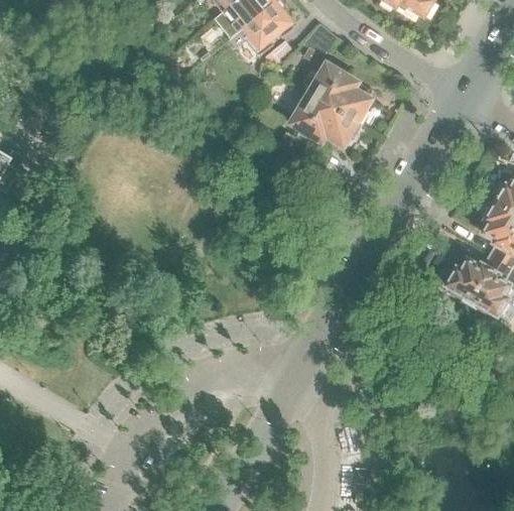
[(218,0),(226,9),(236,0),(218,0)]
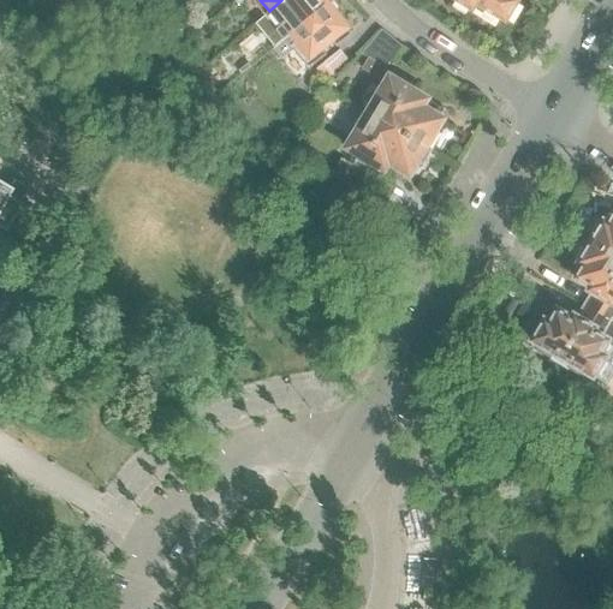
[(272,47),(328,0),(281,0),(269,11),(286,33),(283,35),(279,31),(267,41),(272,47)]
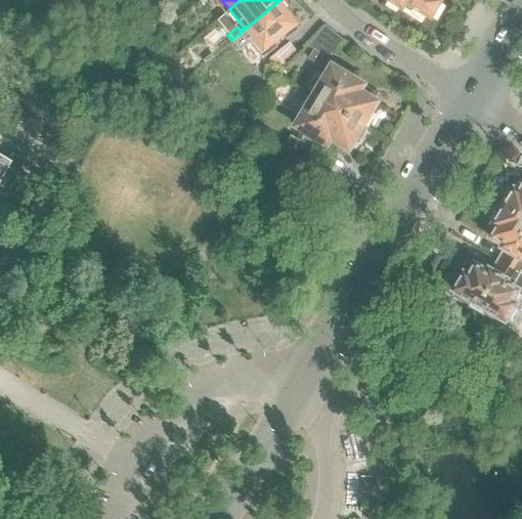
[(279,0),(231,40),(246,29),(262,50),(263,49),(266,53),(280,42),(278,40),(288,32),(290,34),(301,26),(298,22),(300,20),(284,0),(279,0)]
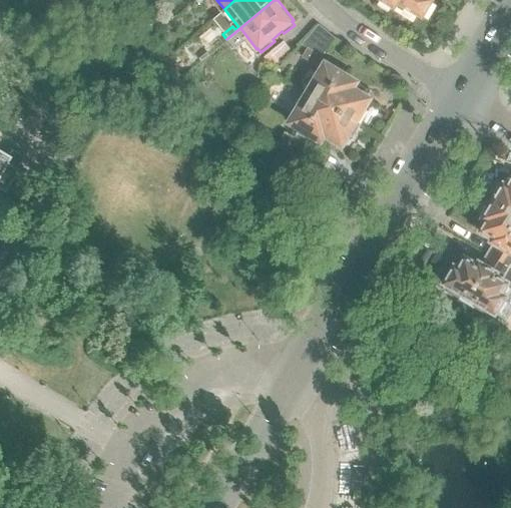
[(385,0),(394,5),(395,3),(397,5),(399,0),(402,0),(424,14),(433,0),(385,0)]
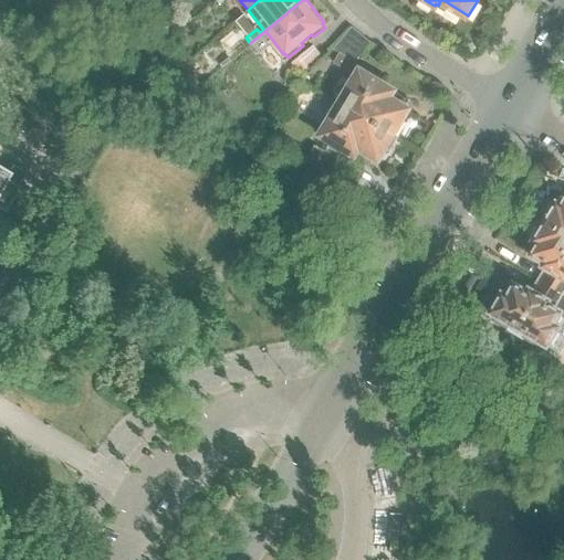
[(311,64),(323,51),(315,41),(301,52),(311,64)]
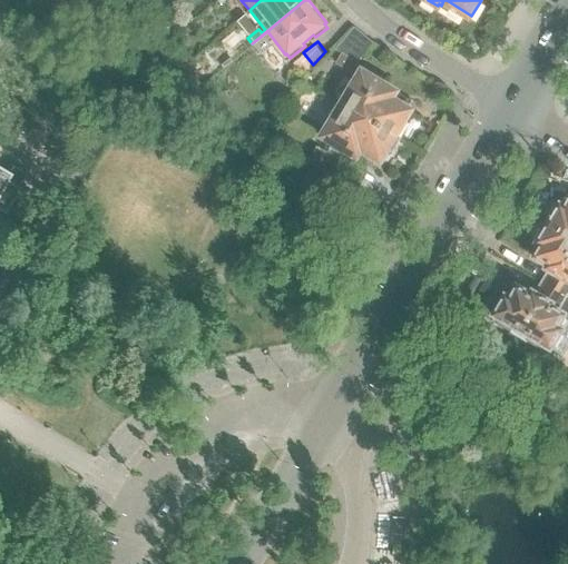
[(341,98),(402,135),(410,122),(408,116),(413,107),(402,100),(407,94),(365,68),(368,63),(344,50),(345,49),(344,48),(339,58),(349,65),(345,70),(354,76),(341,98)]
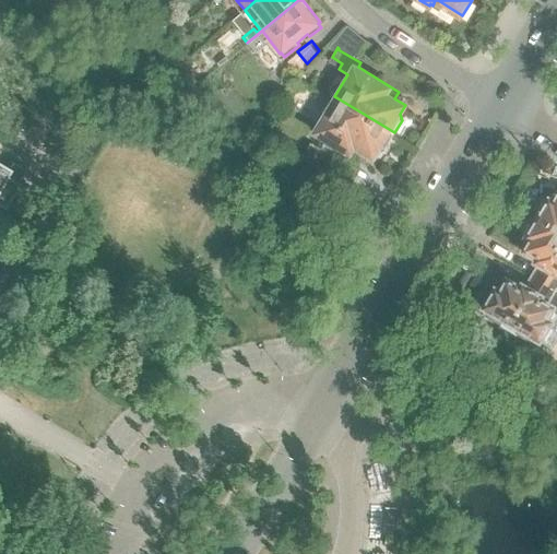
[(394,132),(334,96),(324,113),(321,109),(308,131),(317,137),(319,134),(327,139),(323,145),(313,139),(305,155),(328,168),(342,145),(360,156),(364,149),(375,155),(380,146),(388,145),(394,132)]
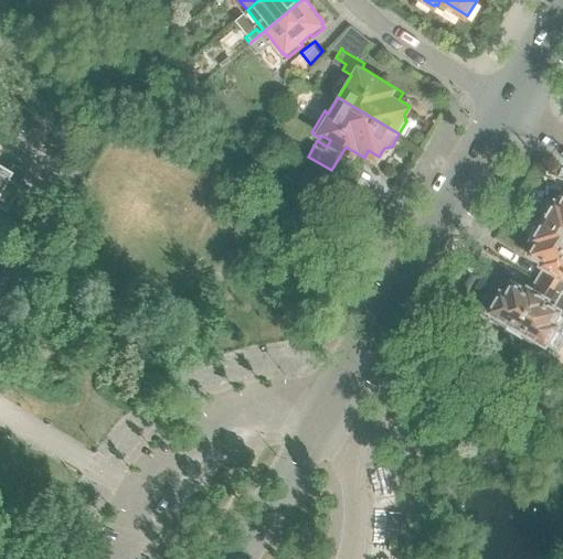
[(0,210),(3,204),(17,182),(25,167),(12,159),(8,165),(0,161),(0,210)]
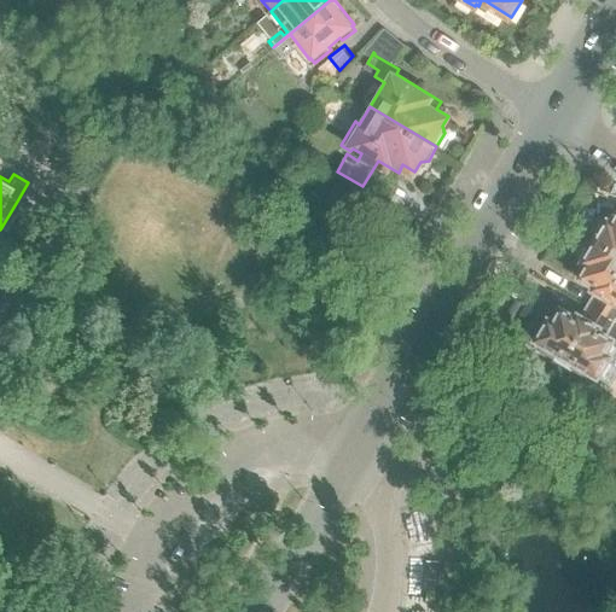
[(598,239),(615,250),(615,210),(614,211),(609,219),(609,220),(598,239)]
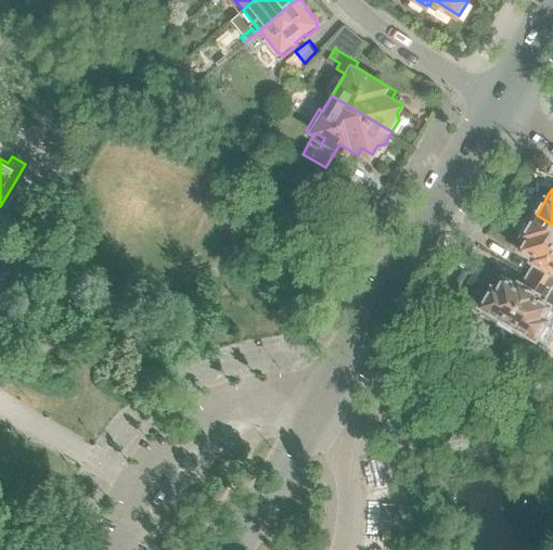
[(291,204),(291,203),(290,200),(287,196),(284,194),(280,194),(277,196),(273,200),(273,203),(273,207),(275,209),(280,212),(283,212),(286,210),(290,207),(291,204)]
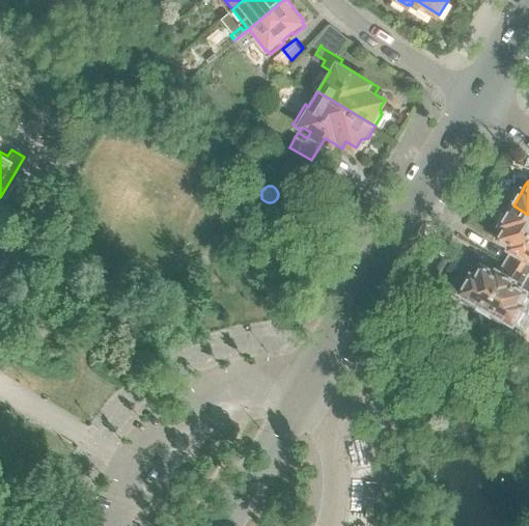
[(528,215),(513,205),(503,222),(502,222),(498,229),(500,237),(512,244),(511,247),(513,249),(507,259),(528,271),(528,215)]
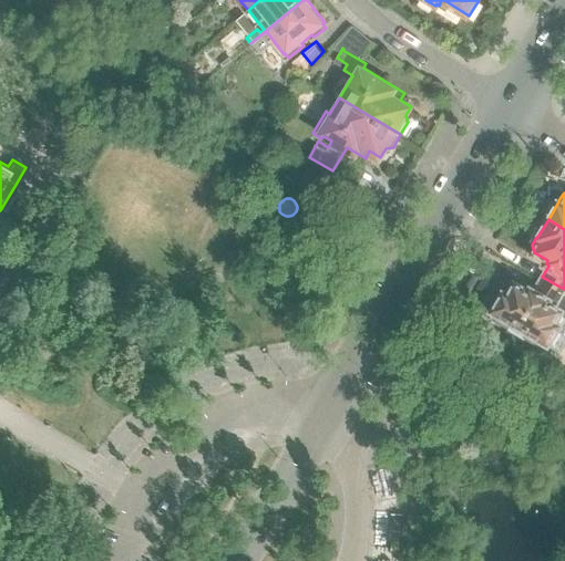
[(564,289),(542,277),(535,289),(532,287),(530,290),(516,282),(507,284),(503,291),(504,292),(493,310),(501,314),(497,319),(511,326),(513,322),(530,331),(527,335),(540,343),(543,339),(550,343),(564,318),(564,289)]
